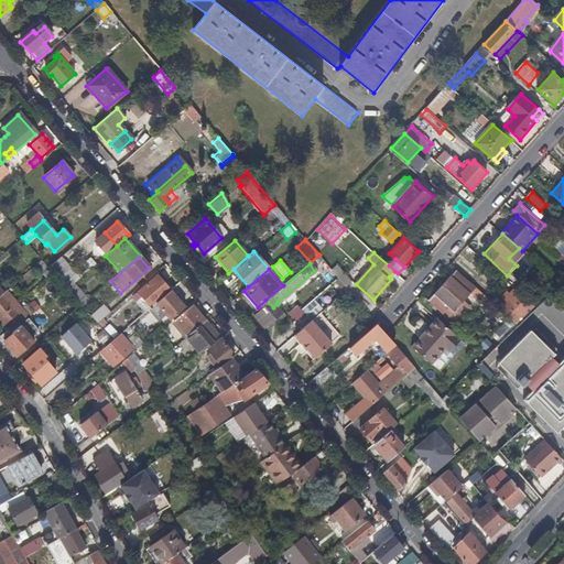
[(486,295),(458,270),(430,301),(458,326),(475,308),(465,301),(473,292),(481,300),(486,295)]
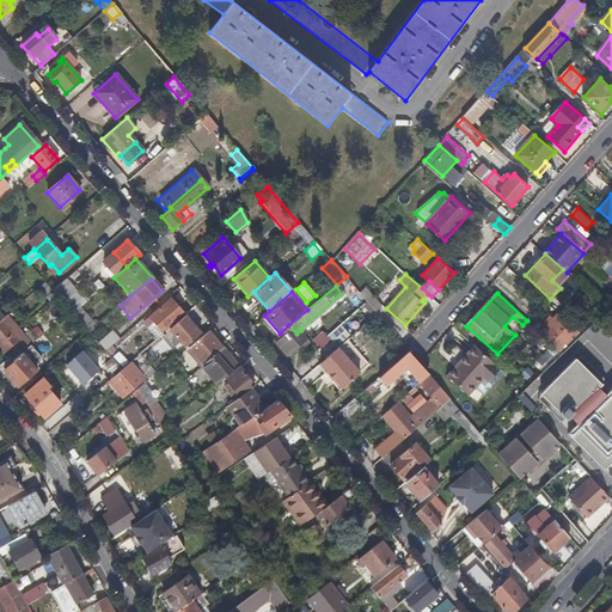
[(163,335),(183,316),(170,299),(148,318),(153,324),(163,335)]
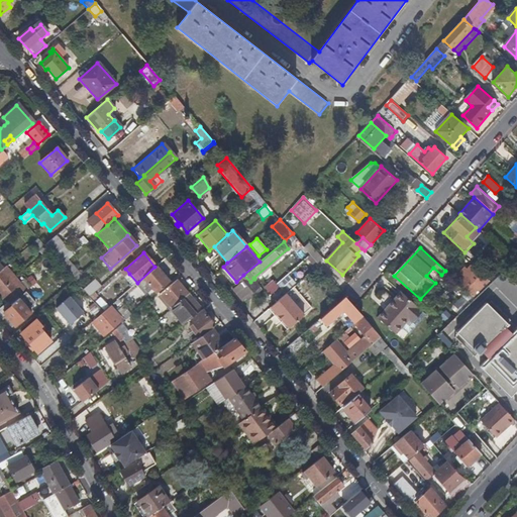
[(61,265),(75,281),(80,276),(67,260),(61,265)]
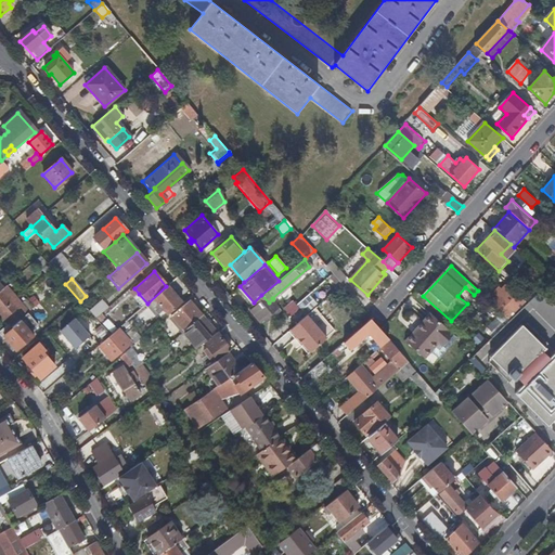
[(502,295),(489,283),(480,293),(495,306),(504,296),(502,295)]
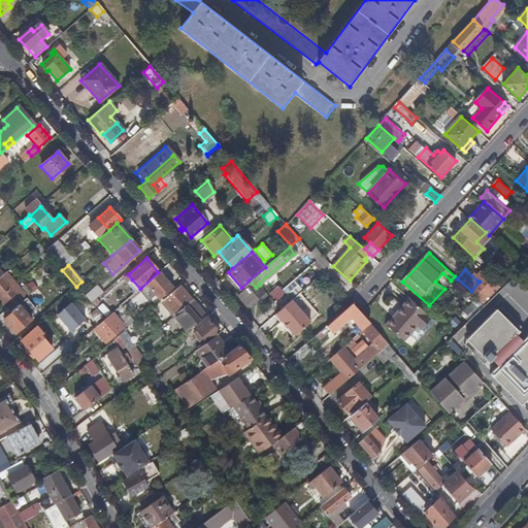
[(159,300),(169,291),(163,285),(166,282),(158,272),(140,289),(149,299),(155,295),(159,300)]
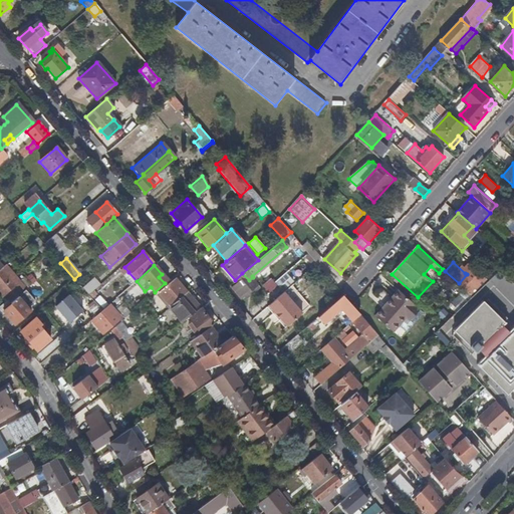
[(465,273),(467,274),(459,283),(474,297),(491,281),(474,267),(470,272),(468,269),(465,273)]
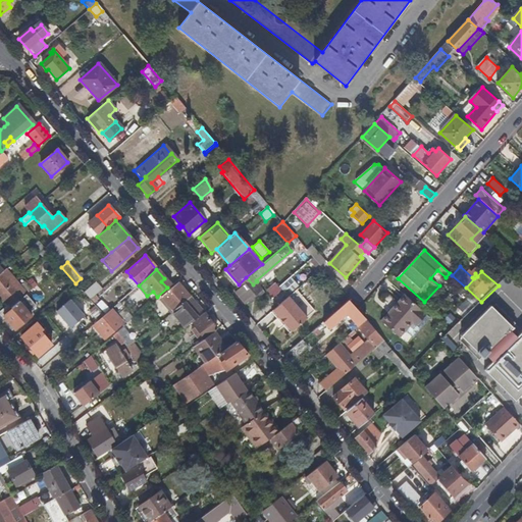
[(17,301),(19,300),(16,296),(15,297),(12,293),(15,291),(14,290),(20,283),(16,278),(10,283),(0,274),(0,273),(0,294),(11,306),(17,301)]
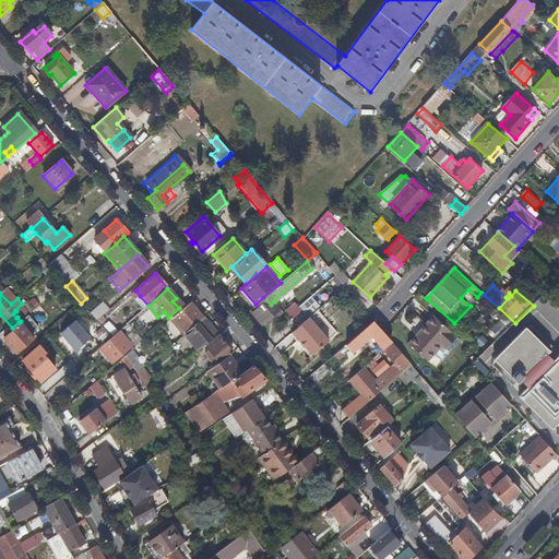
[(27,300),(32,309),(39,306),(35,296),(27,300)]
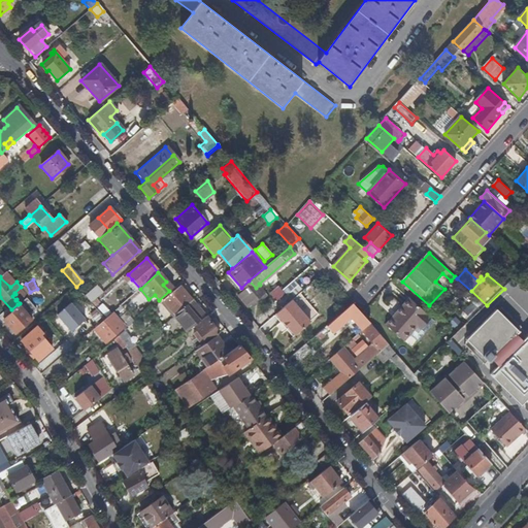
[(135,293),(140,289),(132,279),(127,283),(135,293)]
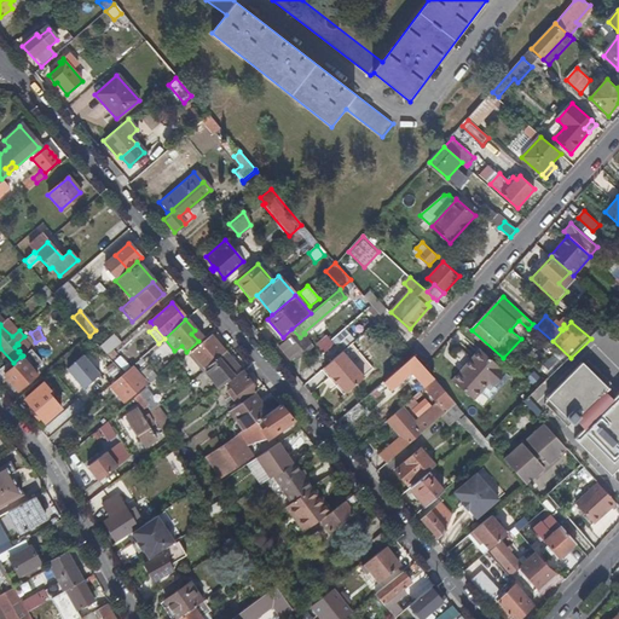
[(305,343),(300,337),(291,329),(283,337),(278,341),(291,357),(305,343)]
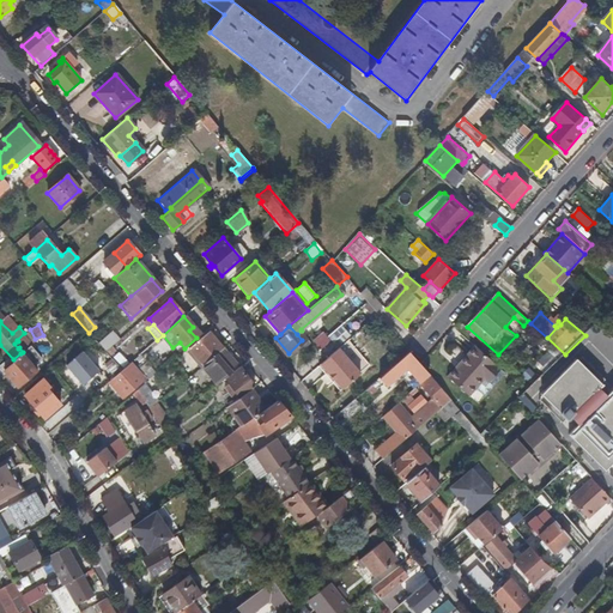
[(311,340),(322,353),(346,333),(340,326),(327,337),(322,332),(311,340)]
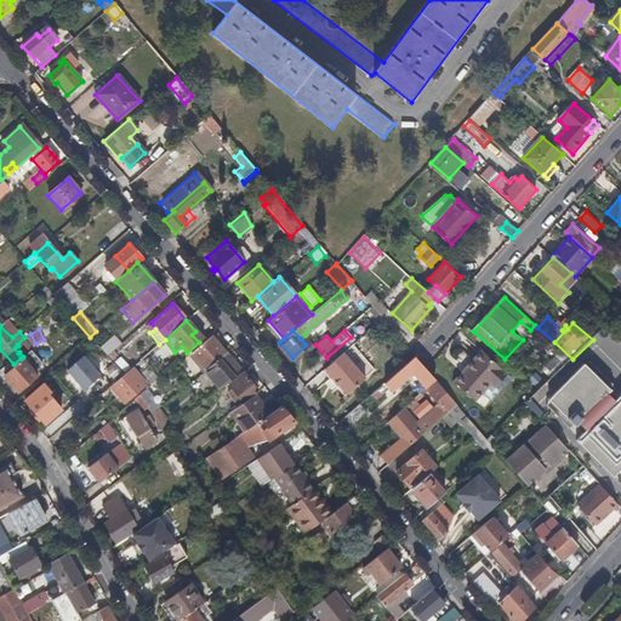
[(199,342),(203,340),(195,331),(192,335),(199,342)]
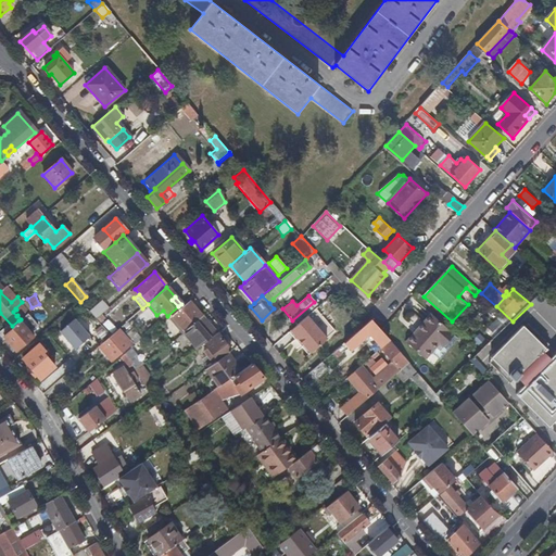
[(184,330),(202,316),(189,301),(171,316),(184,330)]
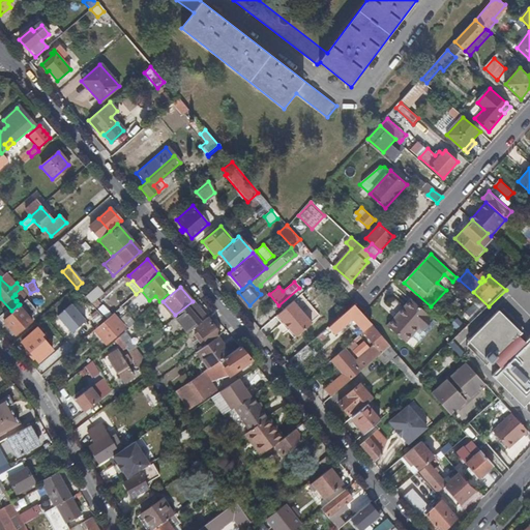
[(90,304),(100,295),(93,289),(84,296),(90,304)]
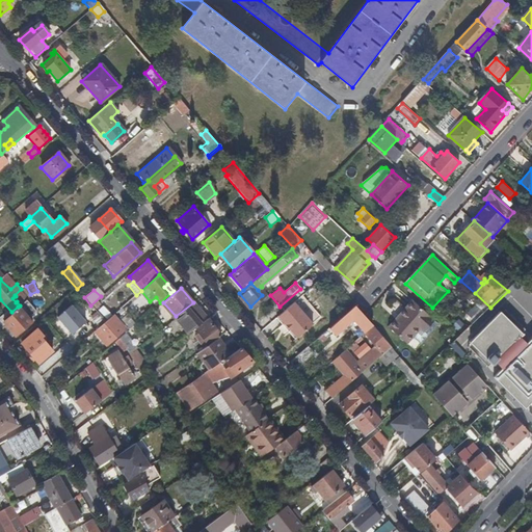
[(436,319),(414,300),(390,327),(409,344),(422,329),(425,333),(436,319)]
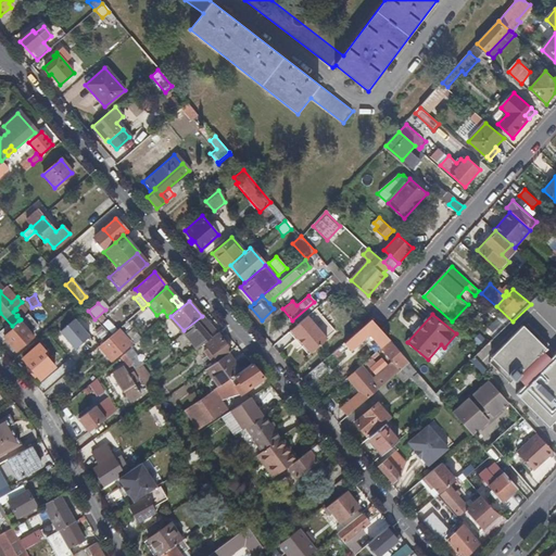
[(59,330),(74,349),(90,335),(74,316),(59,330)]
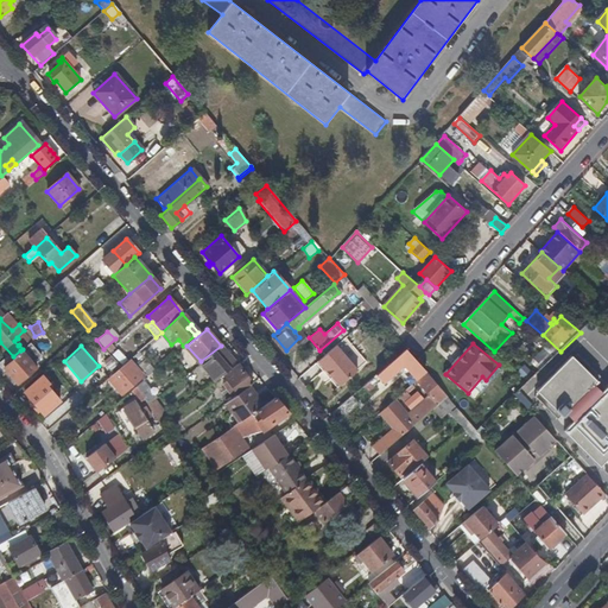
[(350,396),(362,385),(366,382),(335,346),(317,361),(348,398),(350,396)]
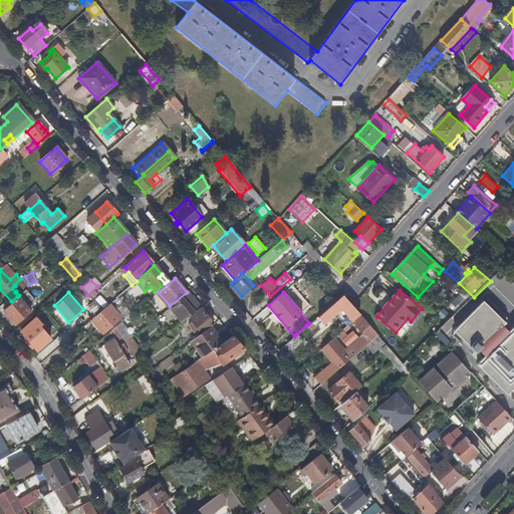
[(99,294),(94,298),(101,306),(106,302),(99,294)]
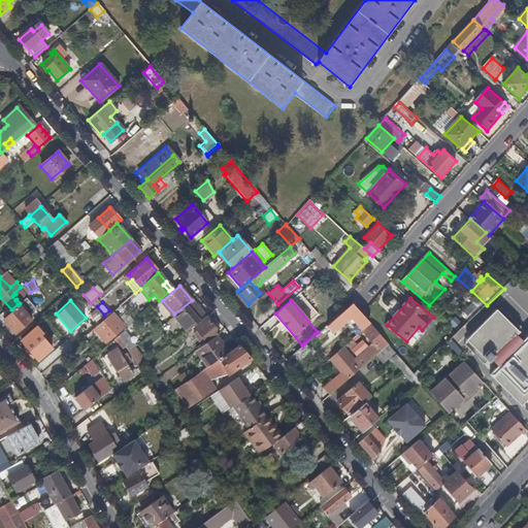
[(193,326),(199,322),(197,319),(203,314),(194,302),(179,314),(191,327),(193,326)]
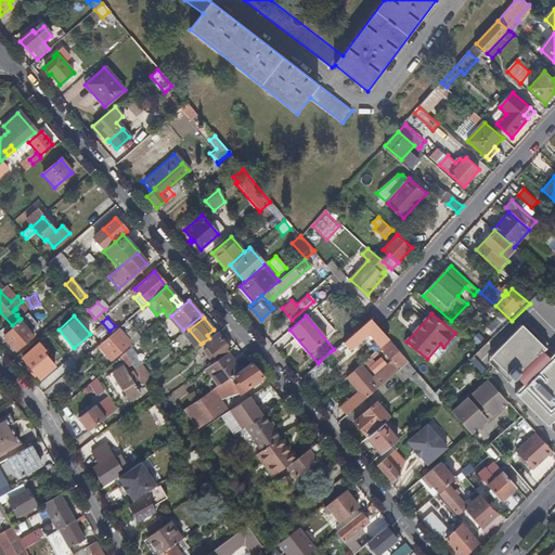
[(379,345),(388,338),(370,318),(362,325),(369,332),(379,345)]
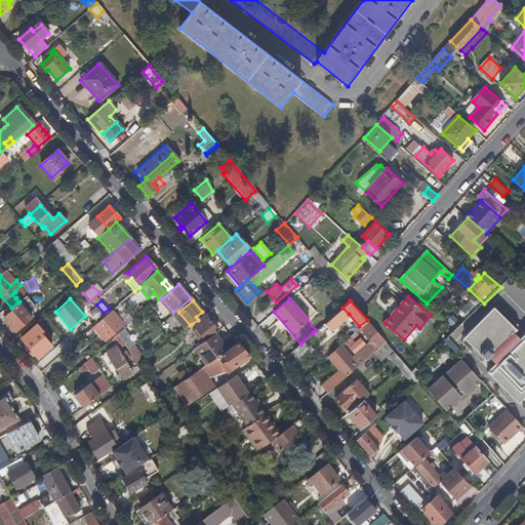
[(6,307),(0,312),(0,322),(3,319),(14,331),(30,318),(17,303),(11,308),(9,310),(6,307)]
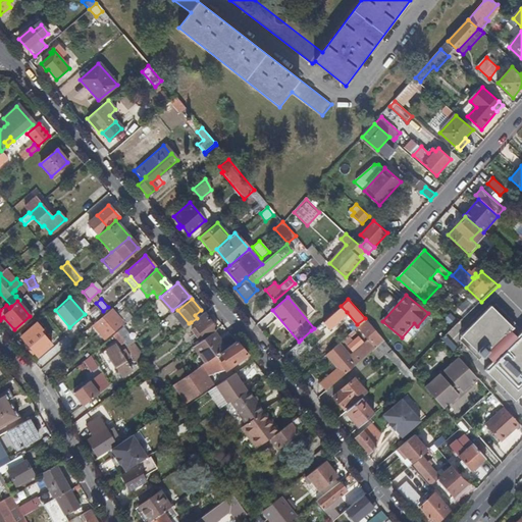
[(103,316),(95,306),(90,310),(98,320),(103,316)]
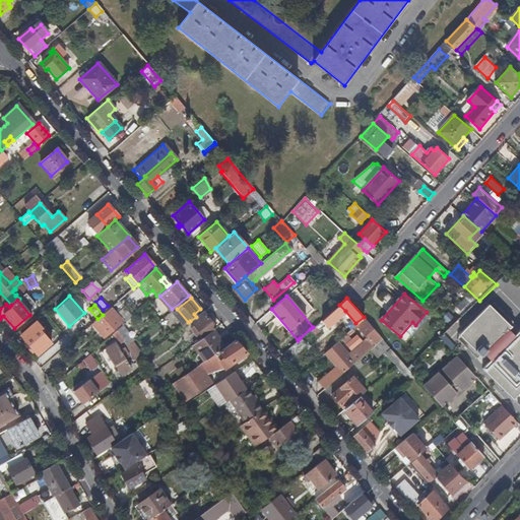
[(338,317),(345,311),(339,305),(333,310),(338,317)]
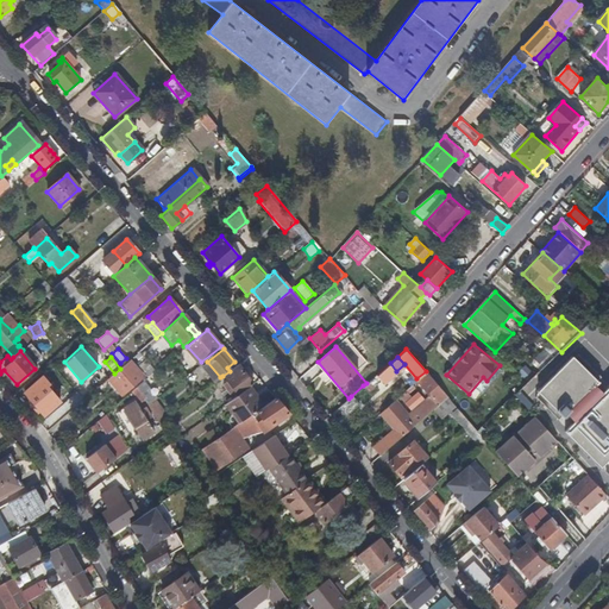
[(145,374),(152,370),(146,359),(139,364),(145,374)]
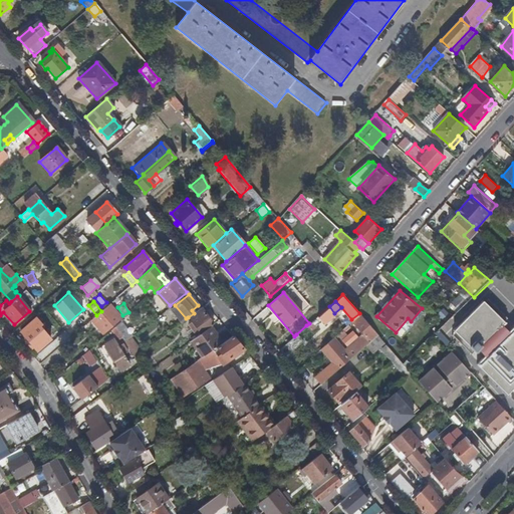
[(96,315),(94,316),(99,321),(95,324),(100,329),(103,326),(106,329),(118,319),(119,317),(108,305),(101,311),(96,315)]
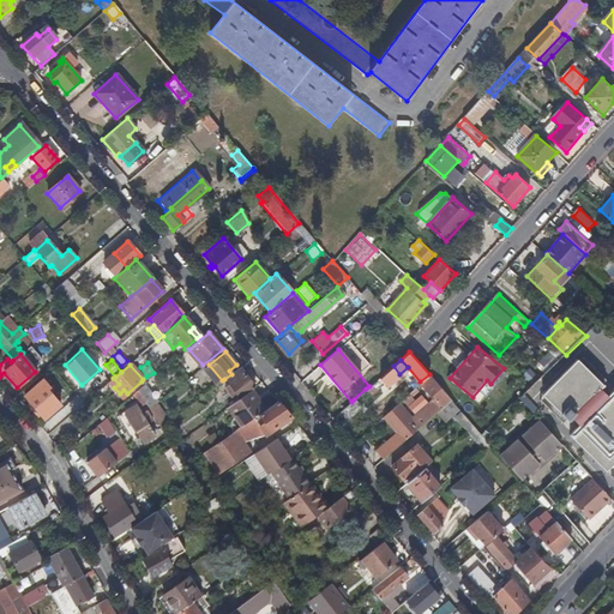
[(386,385),(399,374),(393,366),(369,386),(366,389),(371,395),(381,385),(380,383),(383,381),(386,385)]
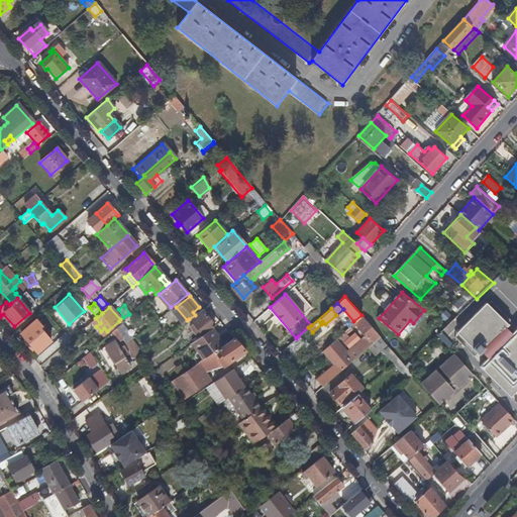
[(201,335),(210,328),(214,325),(201,310),(195,315),(189,319),(201,335)]
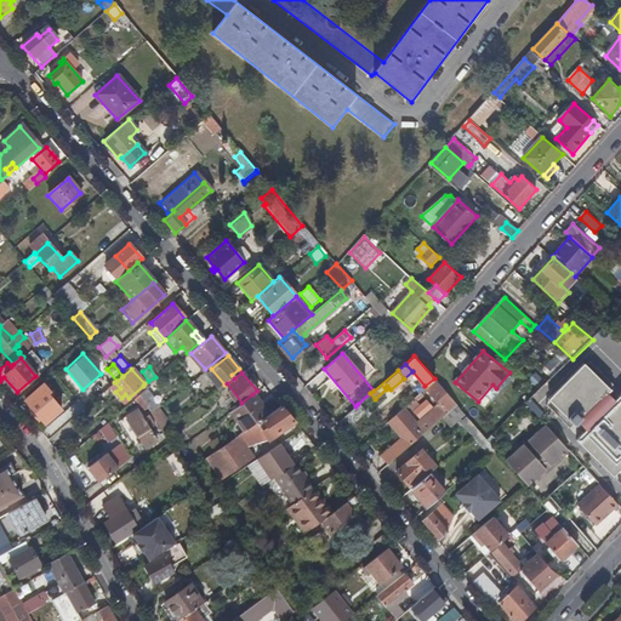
[(587,443),(620,471),(620,398),(610,412),(605,409),(620,389),(598,372),(559,420),(581,439),(597,420),(603,425),(587,443)]
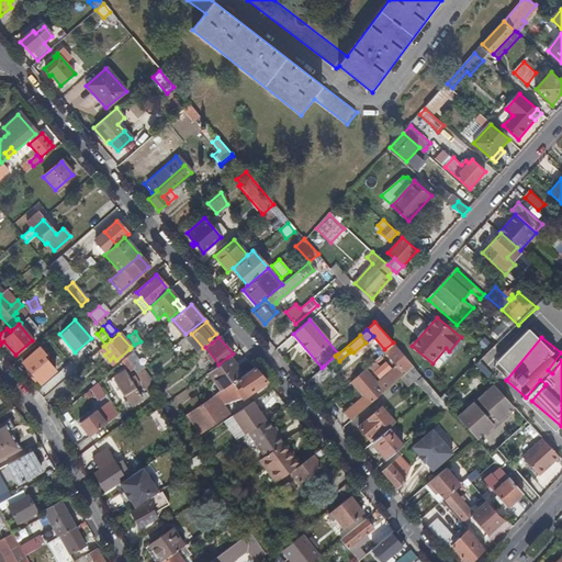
[(403,374),(413,366),(394,344),(384,352),(396,366),(403,374)]
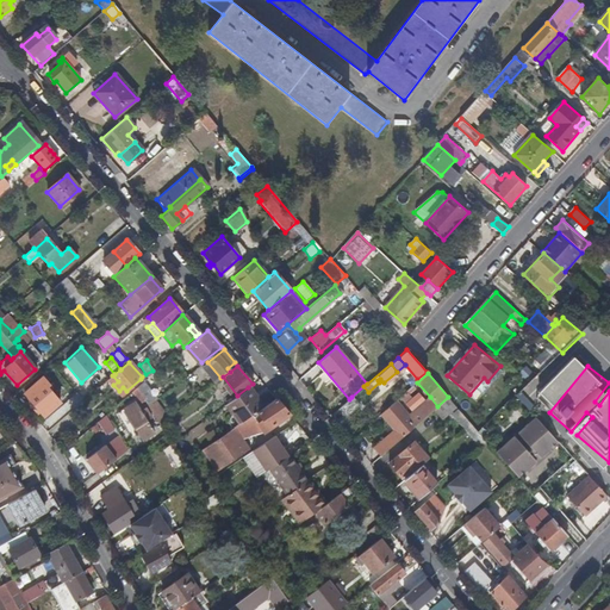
[(49,386),(42,378),(24,393),(44,416),(58,403),(47,388),(49,386)]
